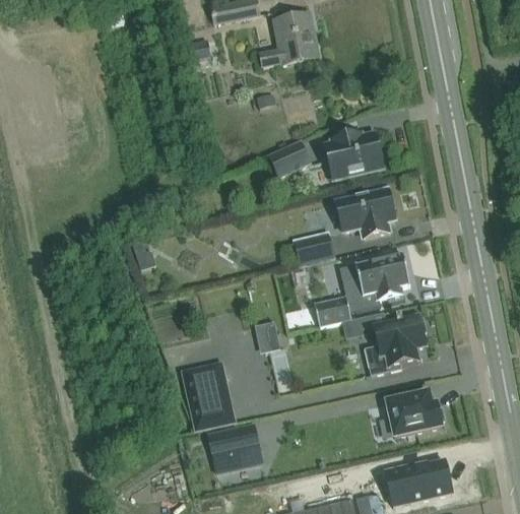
[(259,13),(257,0),(240,0),(211,5),(214,22),(259,13)]
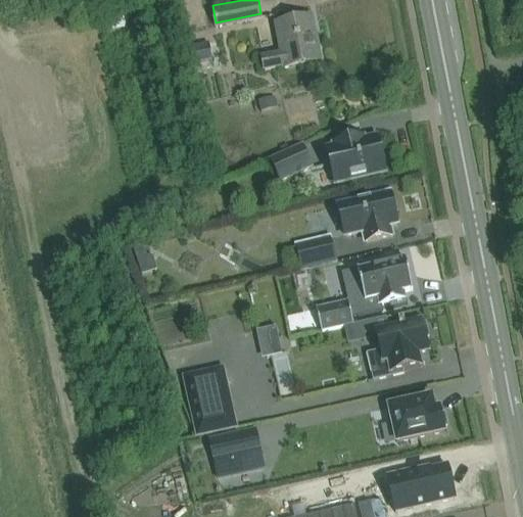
[(314,41),(307,12),(275,19),(281,49),(262,52),(265,66),(284,62),(284,64),(321,56),(318,40),(314,41)]
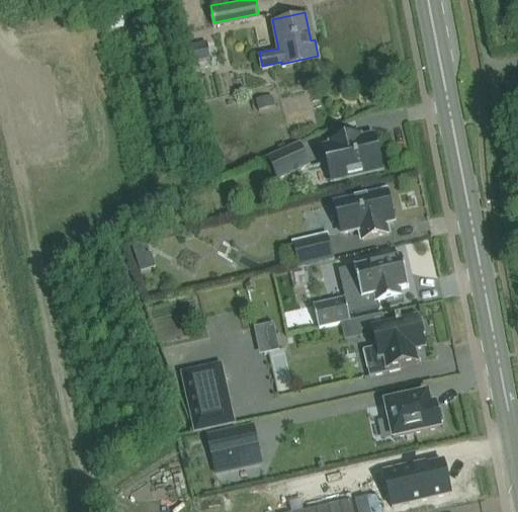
[(206,38),(189,41),(192,57),(209,54),(206,38)]
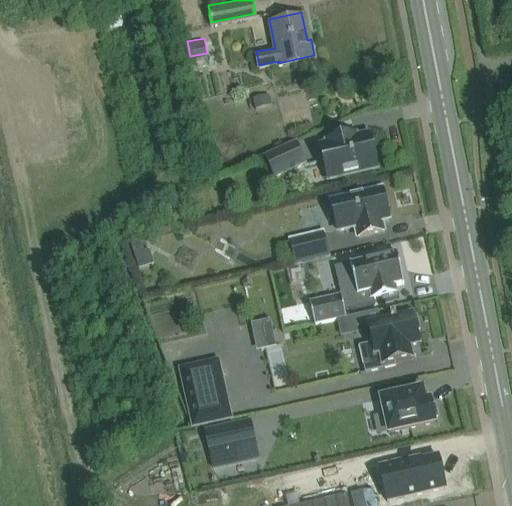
[(264,92),(253,95),(256,105),(267,102),(264,92)]
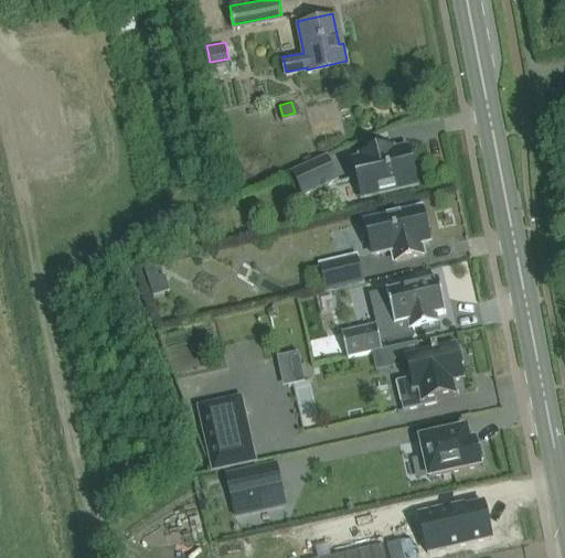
[(362,156),(354,158),(362,192),(415,180),(407,145),(383,150),(382,148),(384,147),(384,146),(361,151),(362,156)]
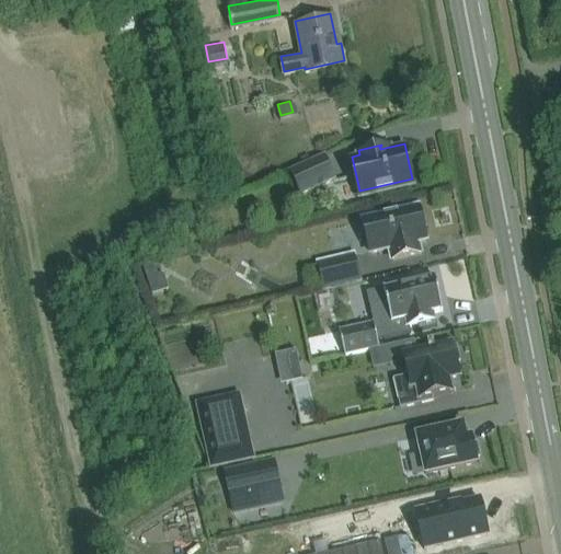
[(333,175),(322,151),(290,165),(301,189),(333,175)]
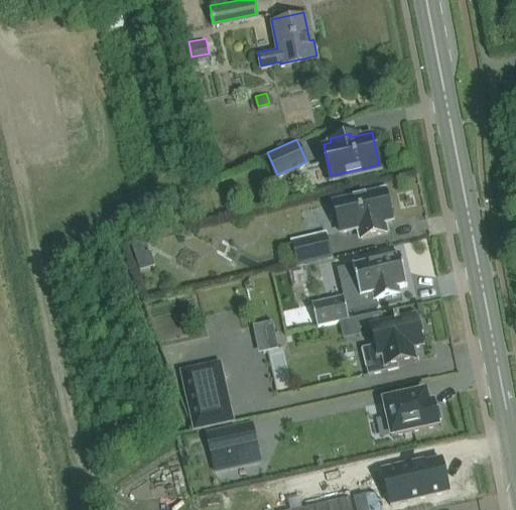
[(385,187),(334,200),(341,229),(358,225),(361,235),(386,229),(384,219),(392,217),(389,205),(392,205),(389,192),(386,192),(385,187)]
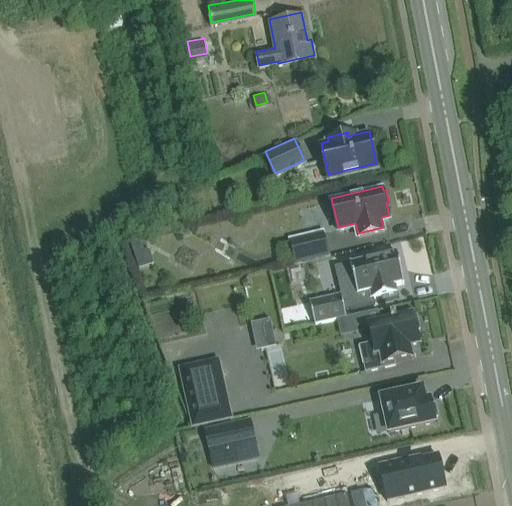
[(322,229),(291,236),(296,259),(327,252),(322,229)]
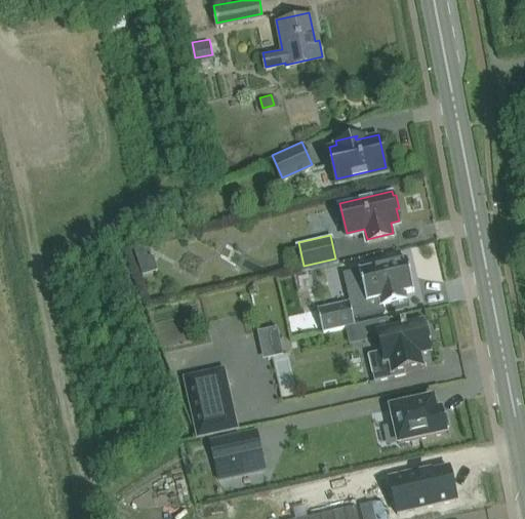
[(359,266),(342,270),(349,297),(350,301),(361,298),(362,305),(357,306),(359,314),(385,308),(384,303),(391,301),(392,306),(409,302),(406,288),(414,286),(406,254),(359,266)]
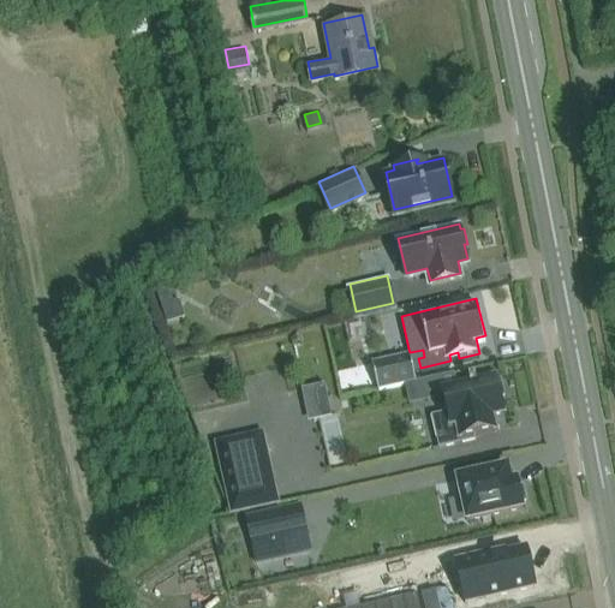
[(408,349),(371,357),(378,385),(405,379),(416,376),(413,369),(421,368),(418,358),(424,357),(423,350),(410,352),(408,349)]
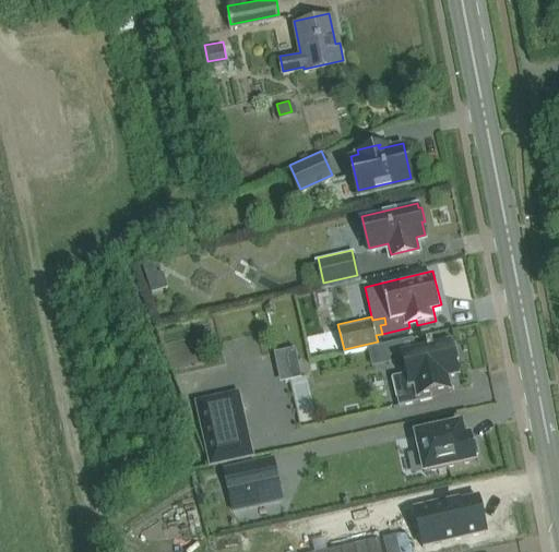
[(392,336),(397,349),(414,343),(408,330),(392,336)]
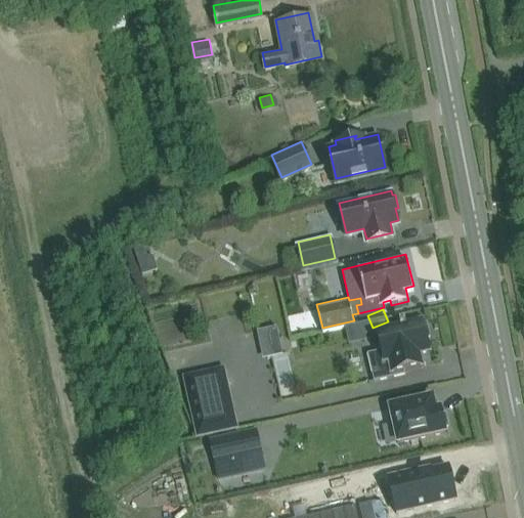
[(400,324),(377,329),(381,346),(367,350),(374,378),(405,371),(404,367),(422,362),(419,349),(429,347),(426,334),(430,333),(427,319),(423,320),(423,318),(405,321),(404,318),(399,319),(400,324)]
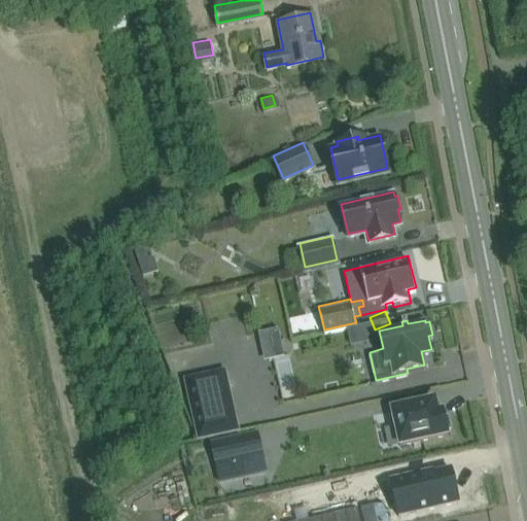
[(184,376),(198,436),(238,426),(224,367),(184,376)]
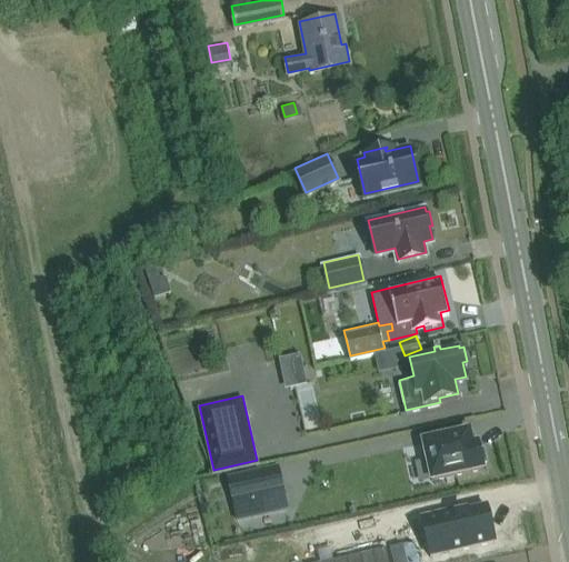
[(487,459),(483,444),(479,445),(478,440),(477,440),(472,441),(470,432),(470,428),(423,438),(431,477),(483,465),(482,460),(487,459)]
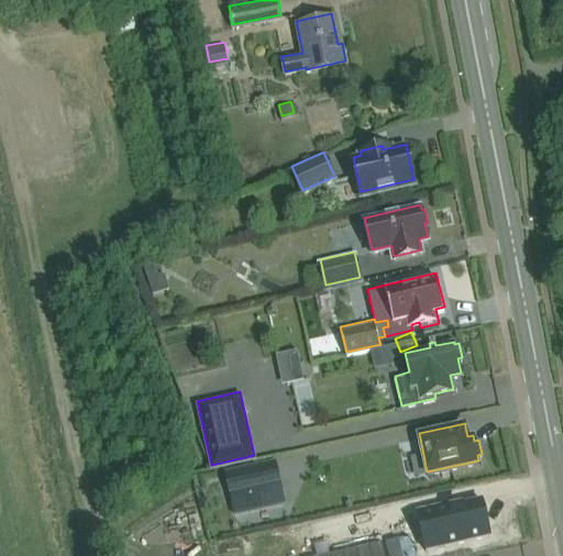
[(282,482),(276,457),(224,468),(230,495),(282,482)]
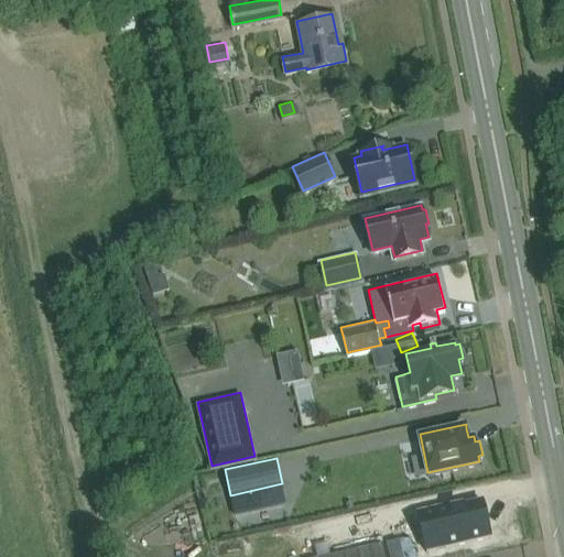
[(448,501),(418,509),(426,548),(490,533),(483,498),(449,505),(448,501)]
